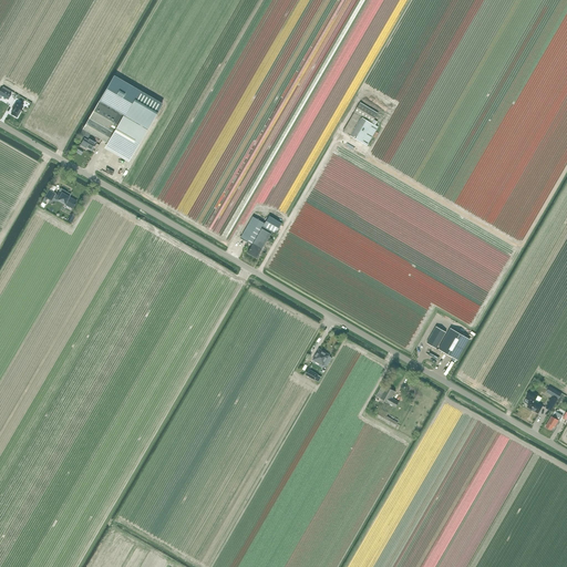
[(113,78),(99,102),(100,103),(146,132),(162,105),(113,78)]
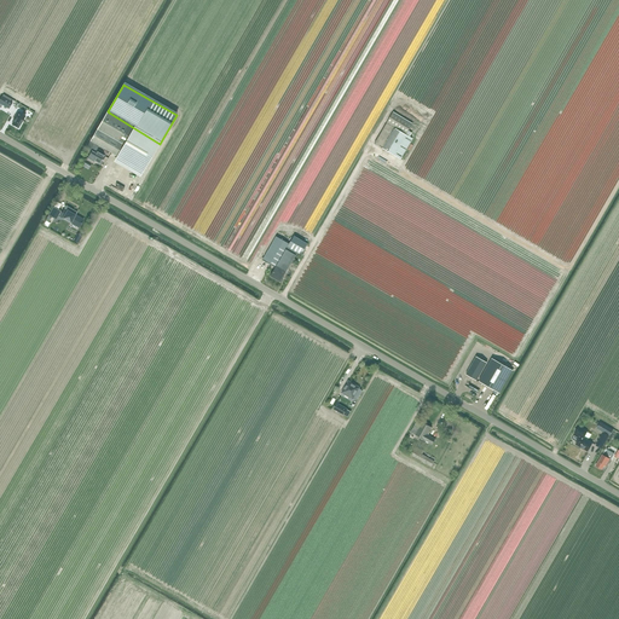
[(0,104),(9,109),(12,103),(1,97),(0,98),(0,104)]
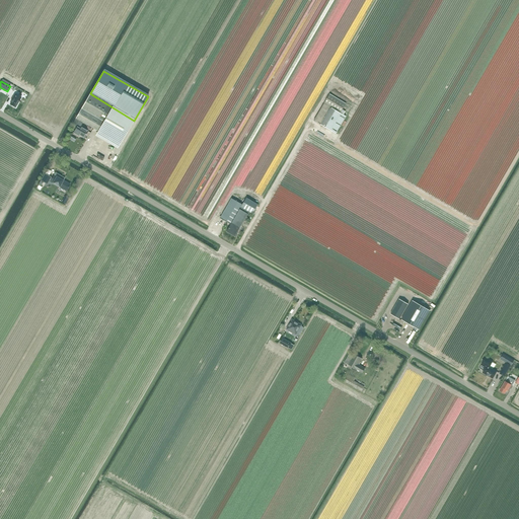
[(12,100),(10,104),(15,107),(21,97),(15,94),(11,99),(12,100)]
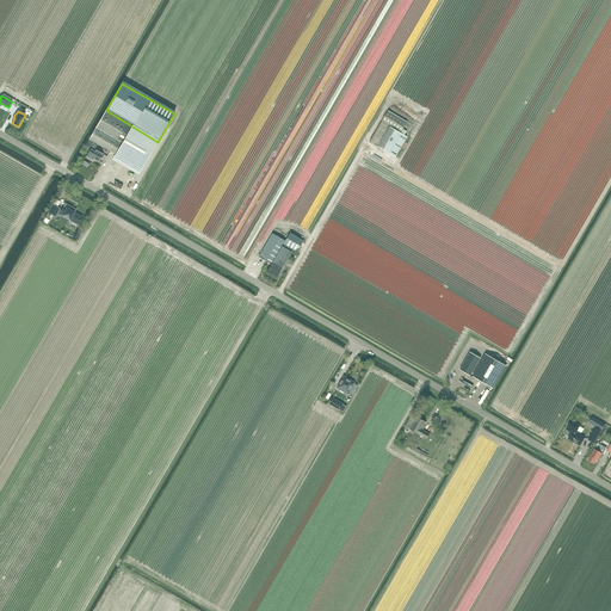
[(107,111),(86,146),(94,150),(98,144),(141,171),(158,142),(107,111)]
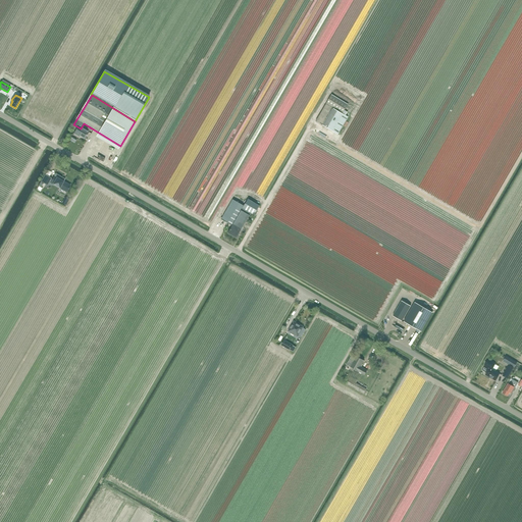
[(345,110),(347,106),(348,104),(331,95),(316,121),(338,135),(349,117),(346,115),(348,112),(345,110)]
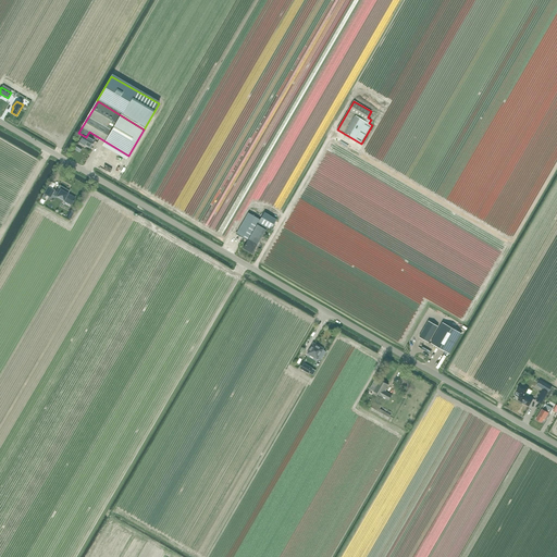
[(83,136),(79,143),(83,144),(90,148),(95,141),(90,138),(91,137),(88,135),(87,136),(86,138),(83,136)]
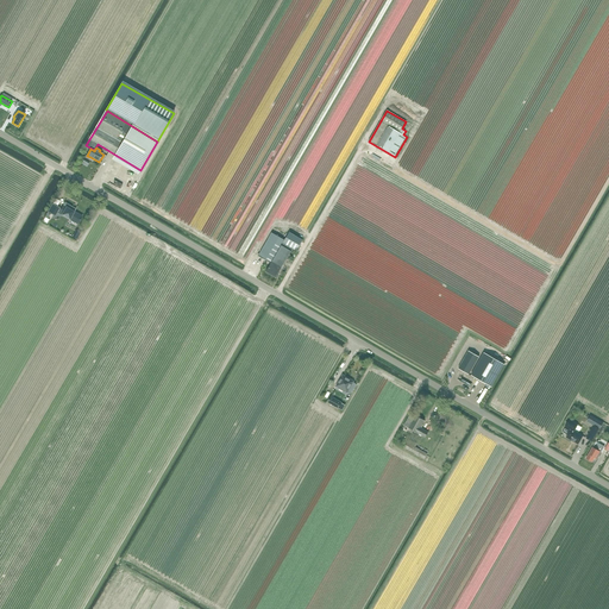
[(61,209),(60,208),(57,212),(60,213),(58,213),(77,225),(82,217),(74,212),(74,213),(68,209),(70,206),(64,202),(61,209)]
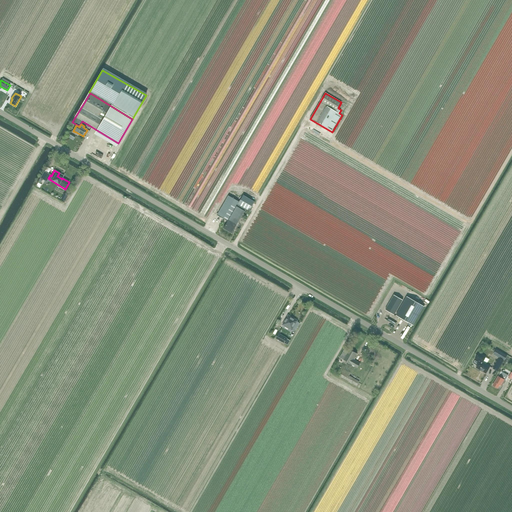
[(50,175),(51,175),(44,171),(40,178),(46,182),(48,178),(50,175)]
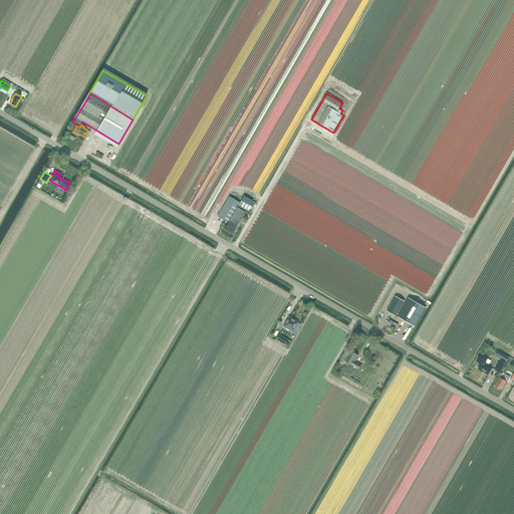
[(229,196),(218,216),(229,222),(225,230),(233,235),(246,212),(238,207),(239,205),(250,212),(256,203),(244,196),(240,203),(229,196)]
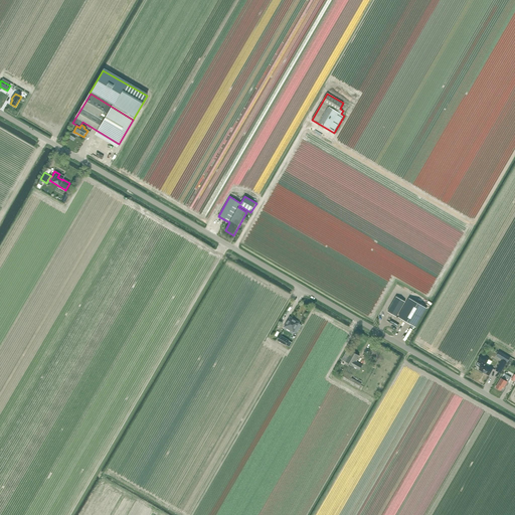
[(401,320),(396,317),(405,302),(396,297),(387,312),(392,314),(391,319),(389,323),(397,327),(401,320)]
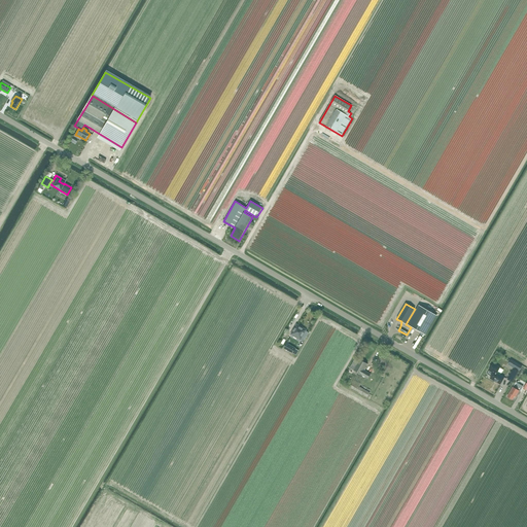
[(436,316),(418,306),(408,325),(426,336),(436,316)]
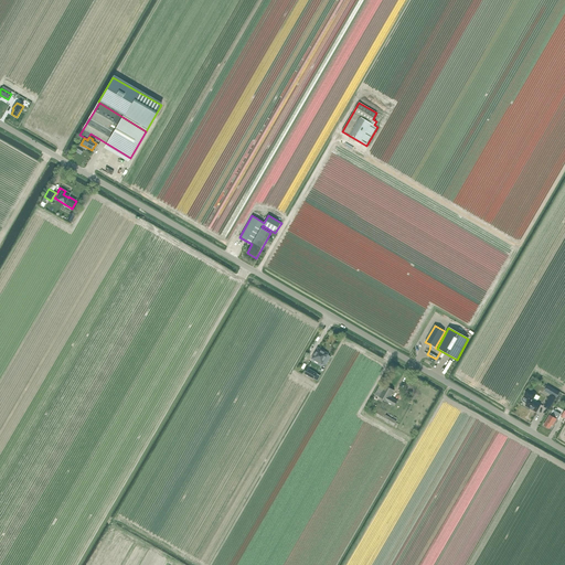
[(318,348),(312,359),(322,364),(322,362),(326,364),(330,356),(327,355),(328,354),(318,348)]
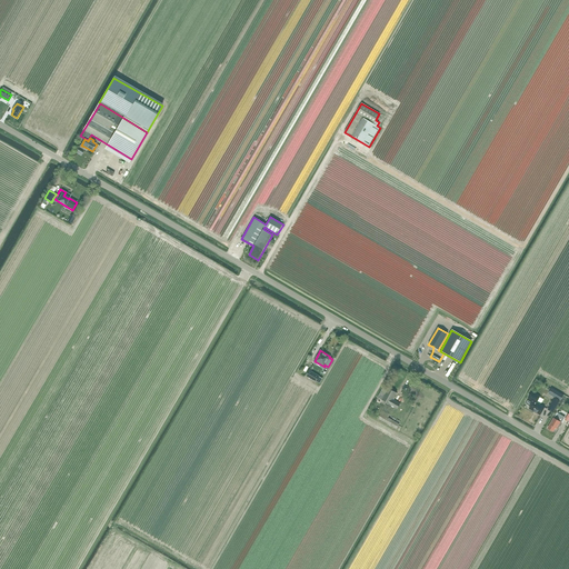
[(309,377),(316,381),(319,377),(309,370),(307,376),(309,377)]
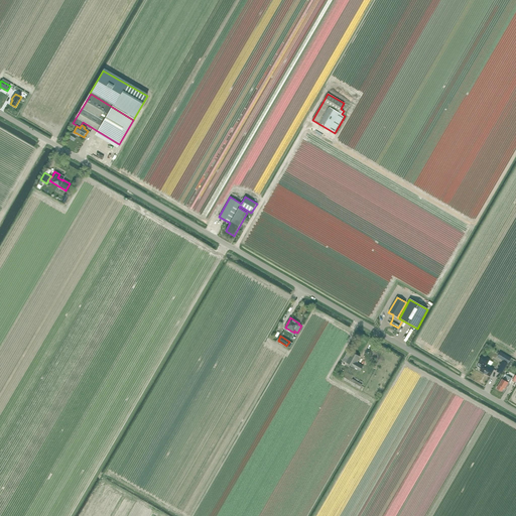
[(352,353),(348,351),(342,361),(361,371),(363,366),(357,362),(360,356),(353,352),(352,353)]
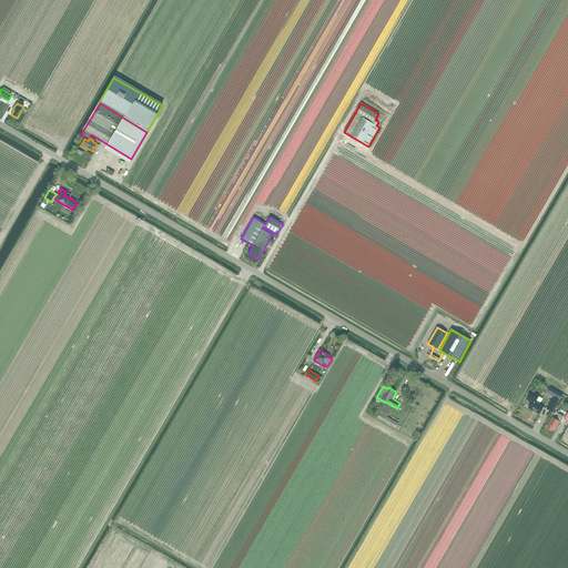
[(550,387),(549,391),(553,393),(551,396),(554,397),(554,396),(559,399),(563,394),(550,387)]
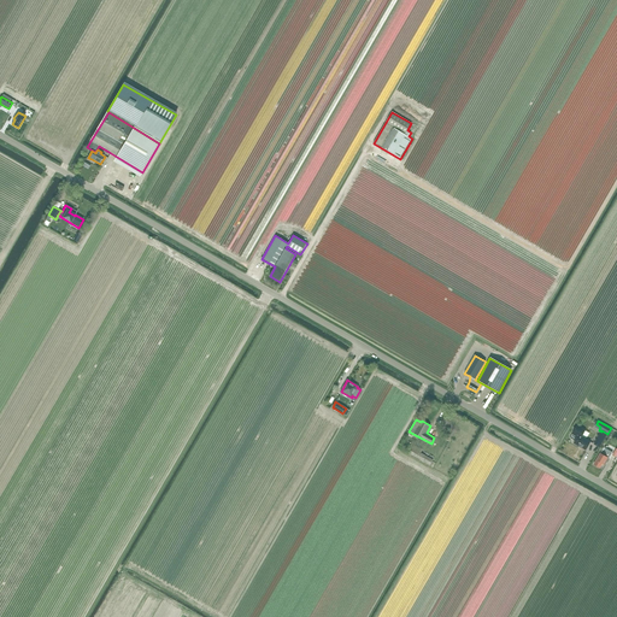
[(585,430),(576,425),(573,434),(577,436),(574,444),(586,450),(591,442),(581,438),(585,430)]
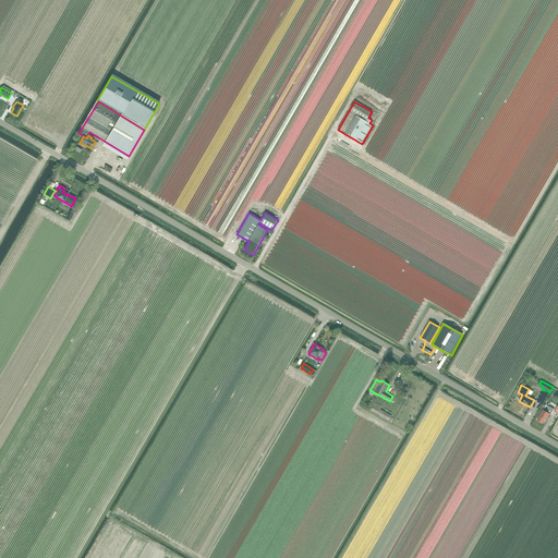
[(537,402),(542,404),(549,392),(544,389),(544,390),(537,402)]
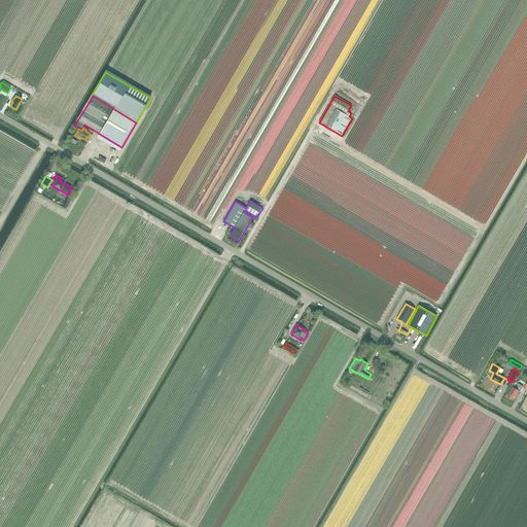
[(353,380),(350,387),(349,387),(367,397),(370,392),(359,387),(361,384),(353,380)]
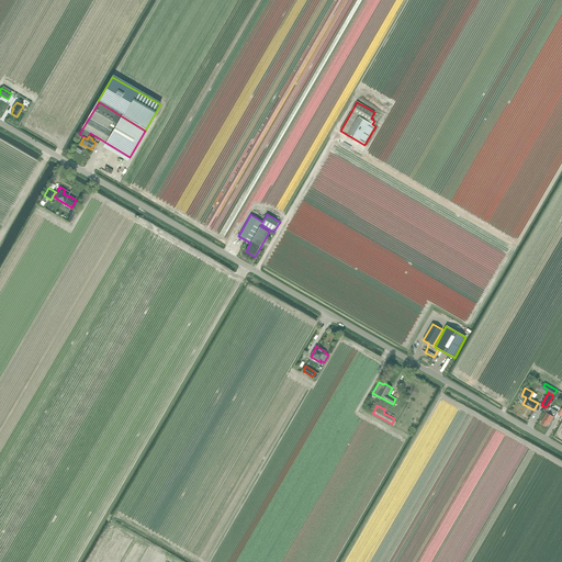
[(554,417),(549,415),(551,413),(548,411),(541,424),(547,426),(549,423),(550,423),(552,419),(553,420),(554,417)]
